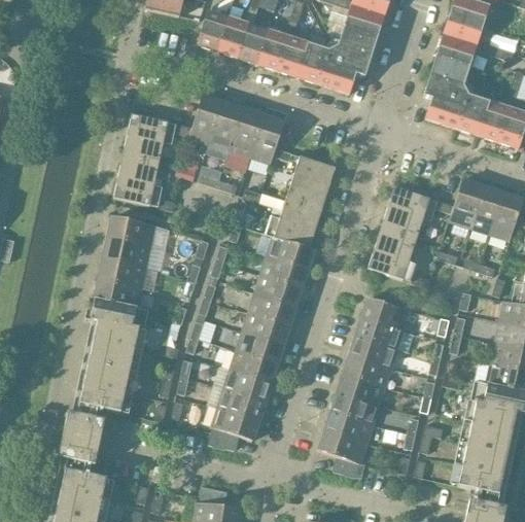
[(146,0),(145,7),(179,15),(182,0),(146,0)]
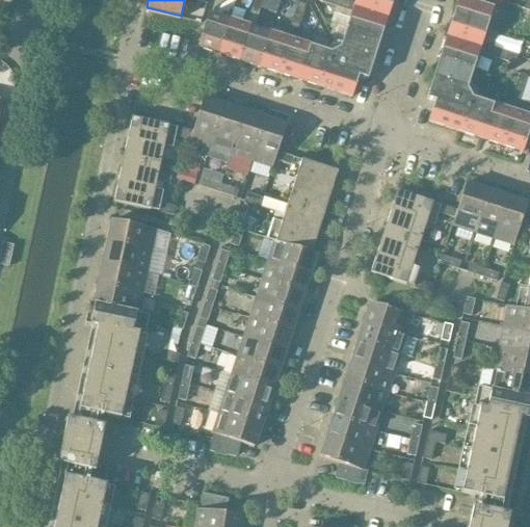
[(262,0),(254,0),(250,10),(259,12),(262,0)]
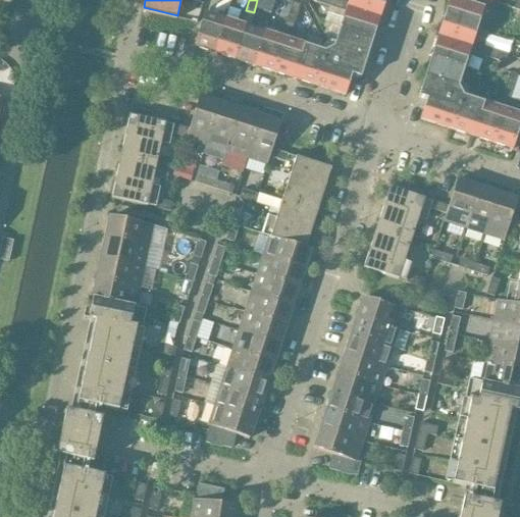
[(301,1),(297,0),(293,0),(290,10),(297,13),(301,1)]
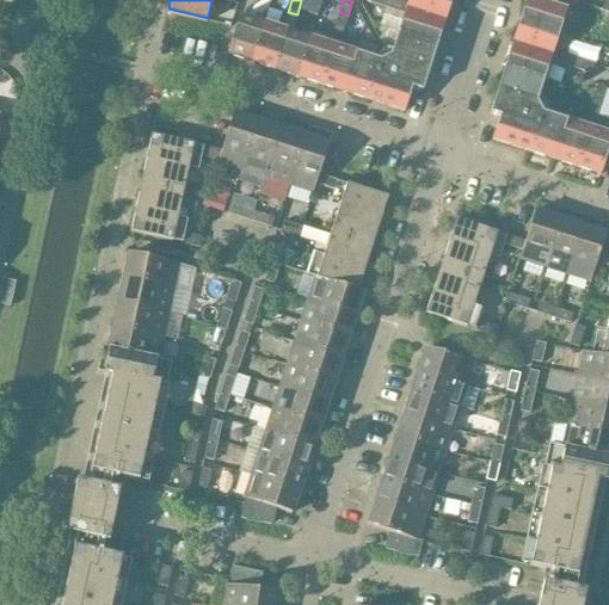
[(446,17),(407,5),(408,0),(394,0),(392,5),(406,10),(399,28),(438,41),(446,17)]
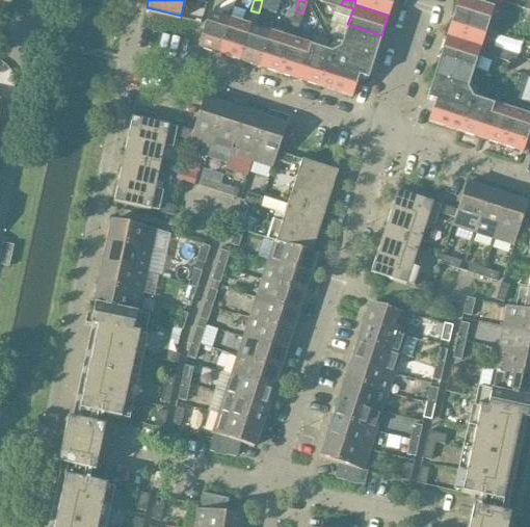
[(355,0),(354,4),(388,15),(392,0),(355,0)]
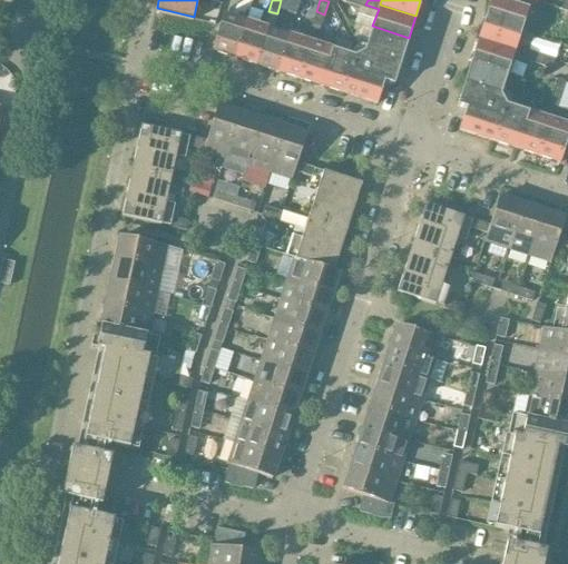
[(490,0),(486,15),(522,27),(530,3),(519,0),(490,0)]
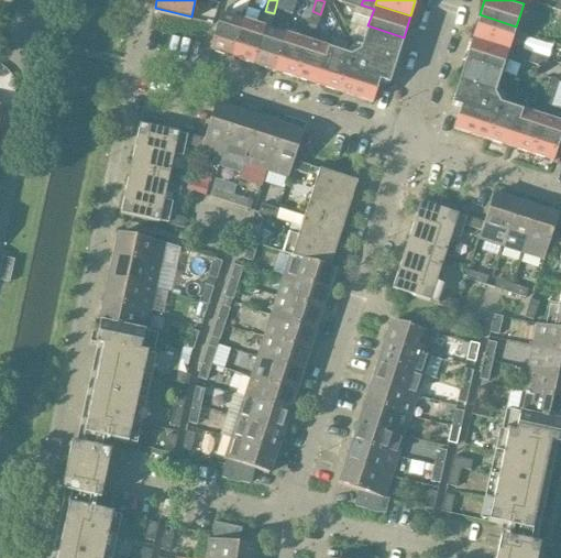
[(244,18),(224,11),(221,11),(210,46),(232,54),(244,18)]
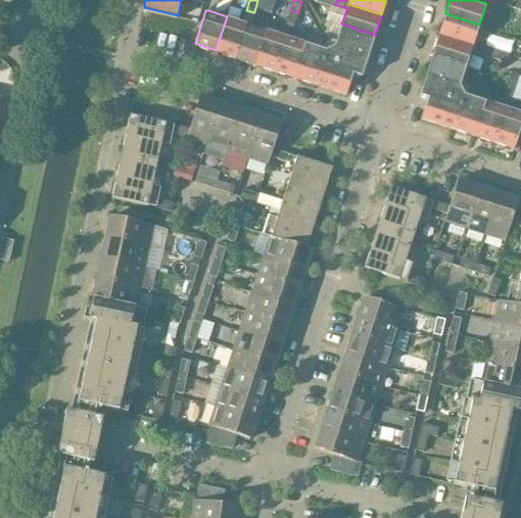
[(242,21),(227,16),(216,50),(236,56),(246,22),(250,24),(254,12),(246,10),(242,21)]
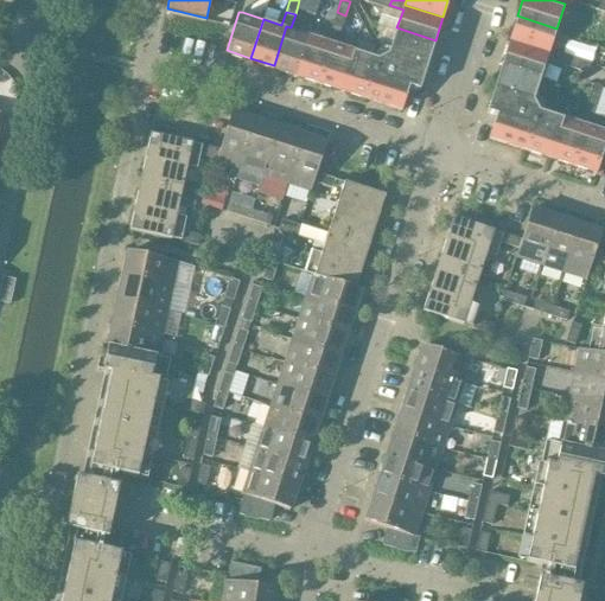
[(345,16),(337,12),(332,26),(342,30),(345,16)]
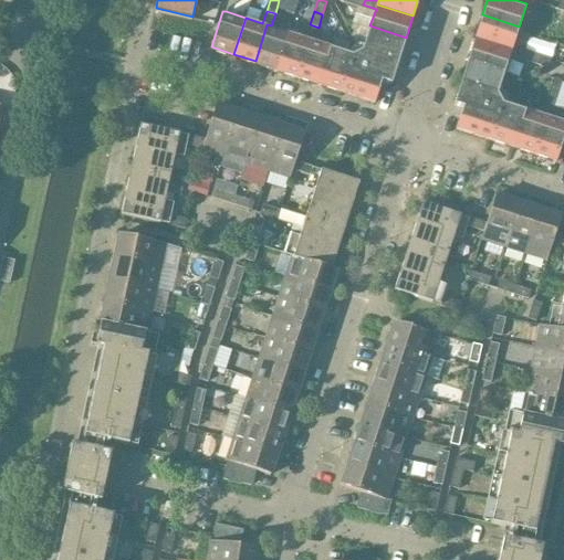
[(519,27),(482,14),(476,37),(512,48),(511,52),(523,56),(526,48),(513,43),(519,27)]
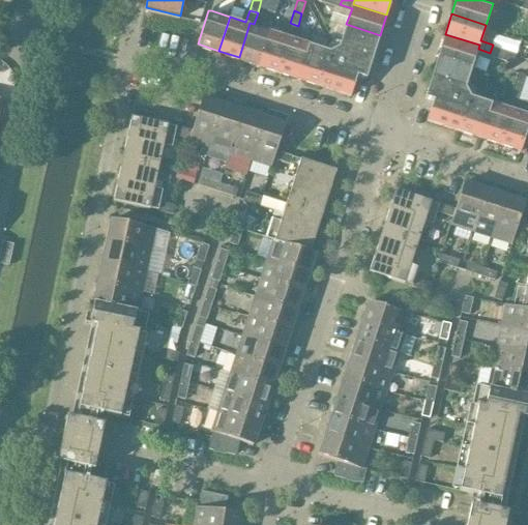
[(270,29),(254,24),(250,23),(239,57),(259,63),(270,29)]
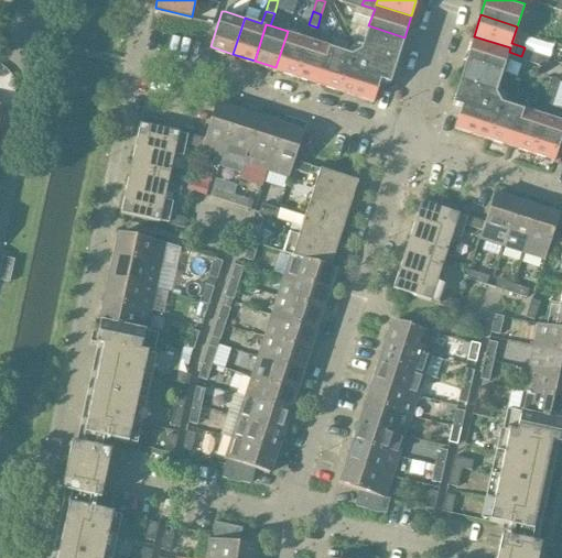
[(304,37),(288,31),(276,67),(298,75),(309,39),(313,40),(317,28),(309,24),(304,37)]
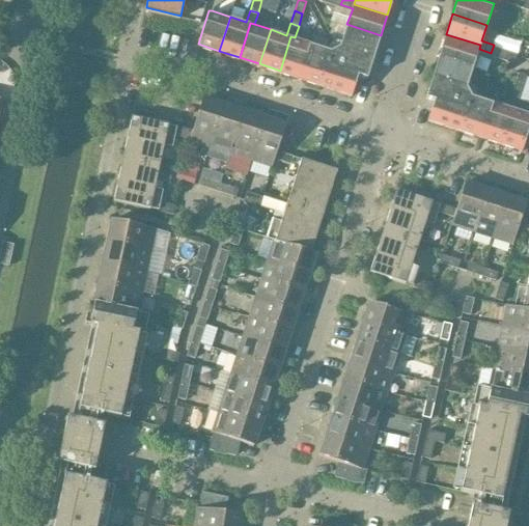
[(381,35),(346,24),(340,45),(374,55),(381,35)]
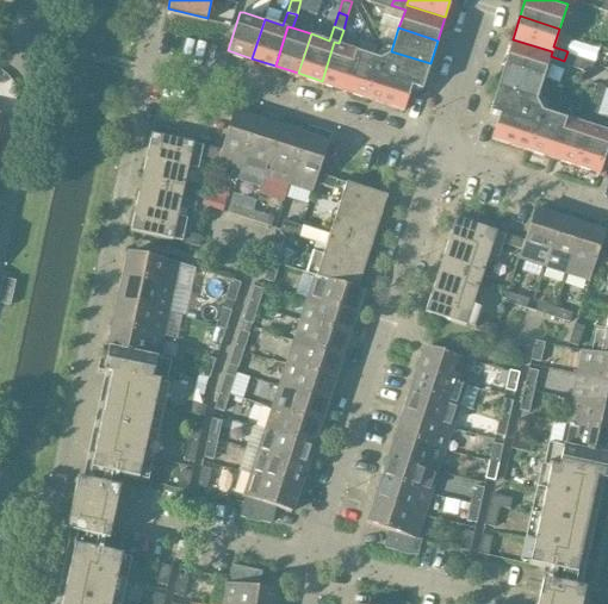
[(513,39),(506,62),(545,75),(551,56),(552,51),(513,39)]
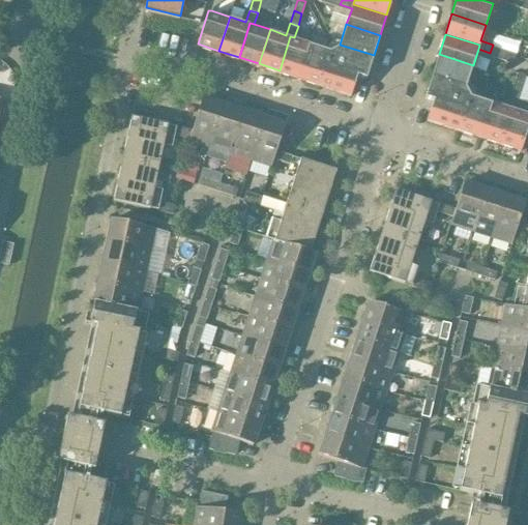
[(294,37),(290,36),(280,70),(299,77),(311,42),(294,37)]
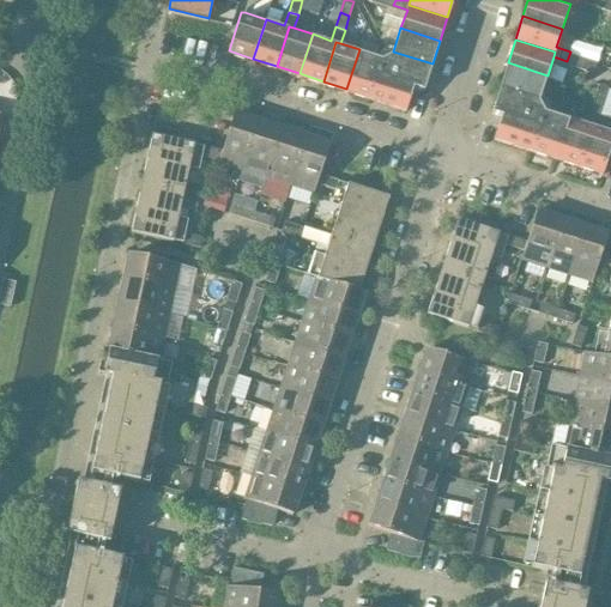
[(382,56),(360,49),(346,89),(369,96),(382,56)]
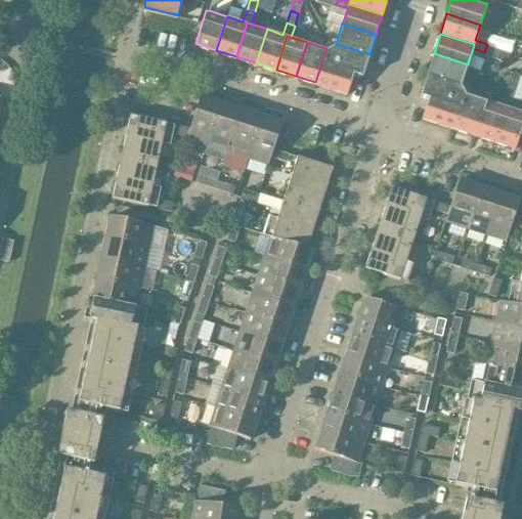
[(370,54),(336,44),(327,48),(315,82),(347,92),(353,73),(362,76),(370,54)]
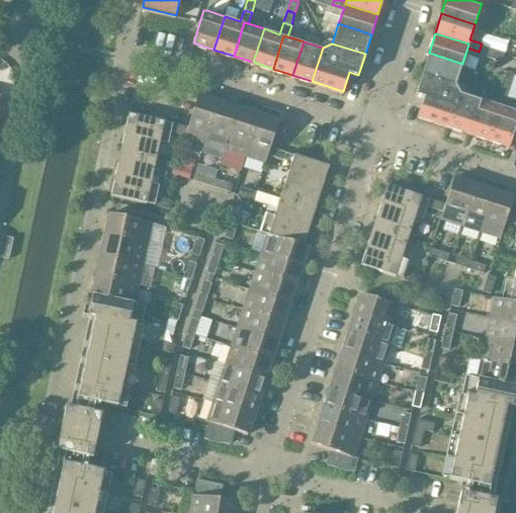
[(493,48),(482,44),(479,52),(491,55),(493,48)]
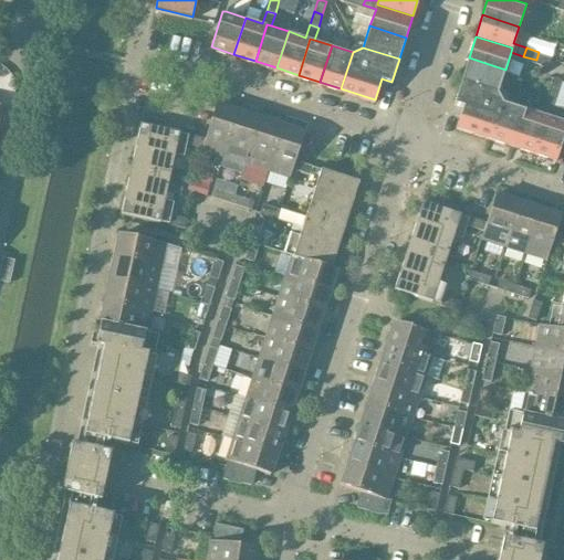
[(552,56),(539,52),(536,60),(550,64),(552,56)]
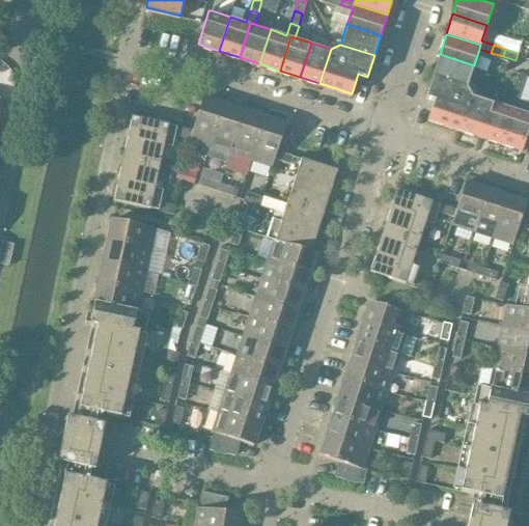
[(440,54),(434,74),(467,85),(474,65),(440,54)]
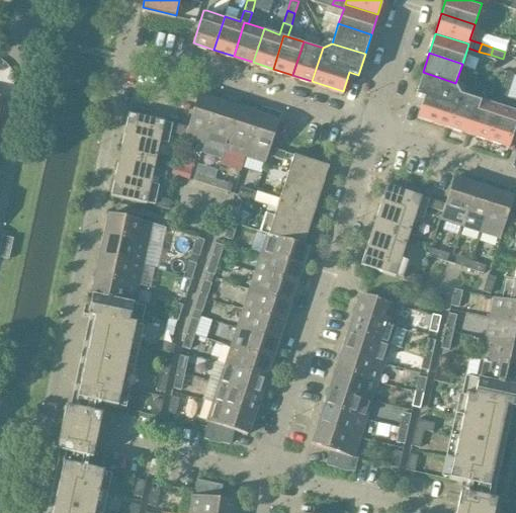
[(511,83),(514,74),(515,71),(507,69),(503,81),(511,83)]
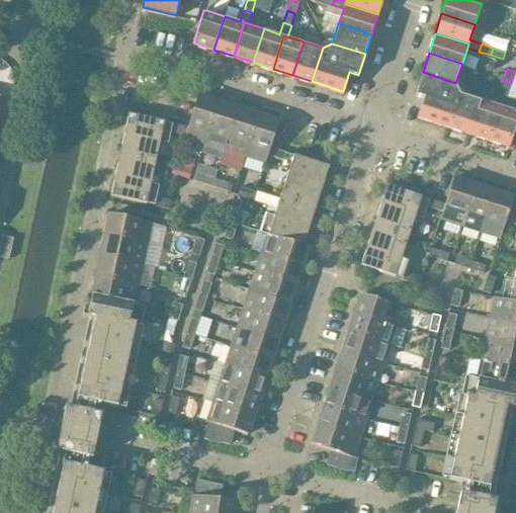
[(418,115),(449,125),(460,92),(455,83),(423,72),(416,93),(425,96),(422,103),(418,115)]
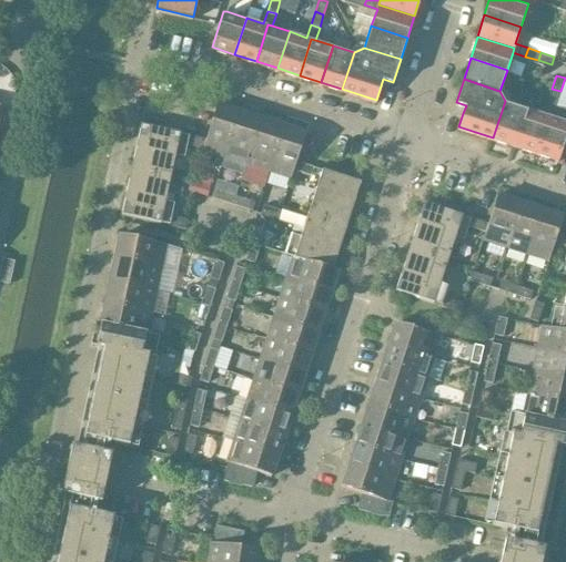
[(535,100),(541,83),(537,81),(531,99),(535,100)]
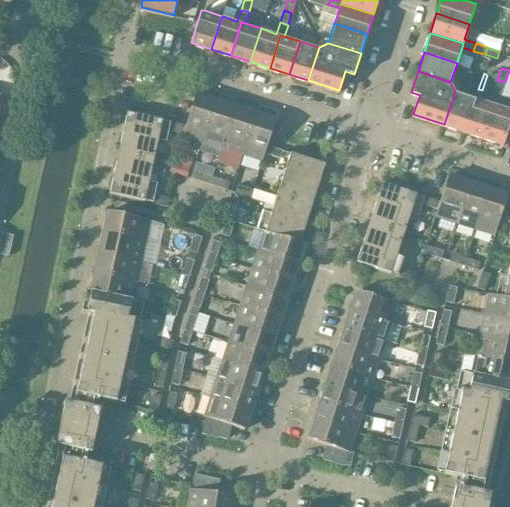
[(509,73),(508,73),(505,82),(497,80),(494,91),(501,94),(509,96),(509,73)]
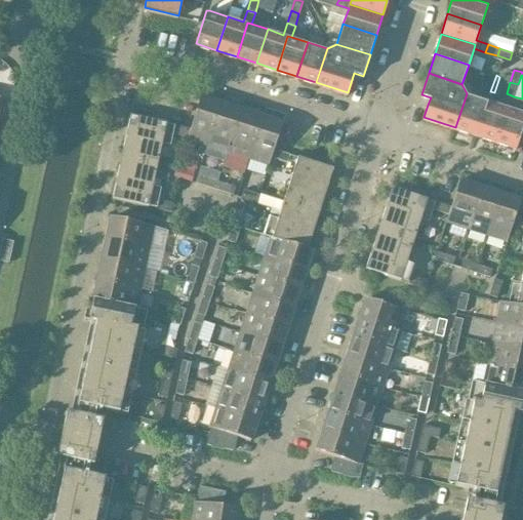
[(486,100),(467,93),(455,127),(476,133),(486,100)]
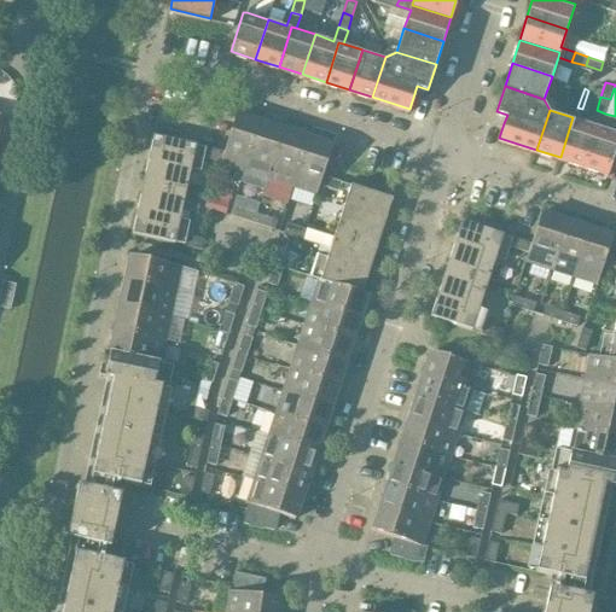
[(583,164),(597,126),(602,127),(605,114),(597,110),(592,124),(573,117),(561,157),(583,164)]
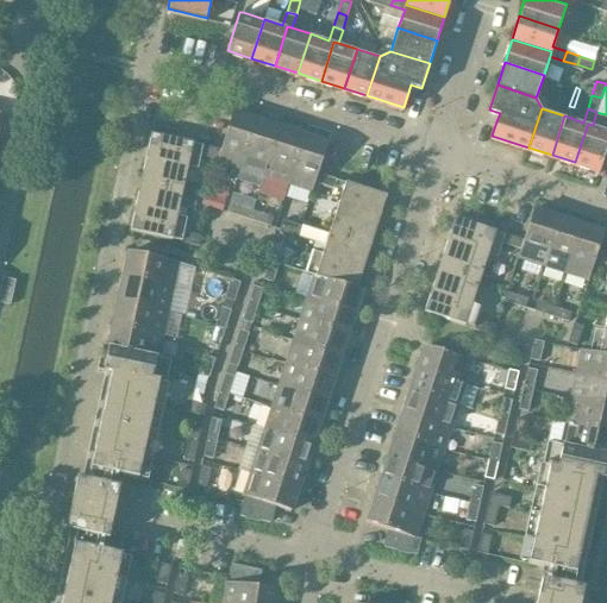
[(256,118),(233,110),(221,145),(219,156),(218,156),(242,164),(256,118)]
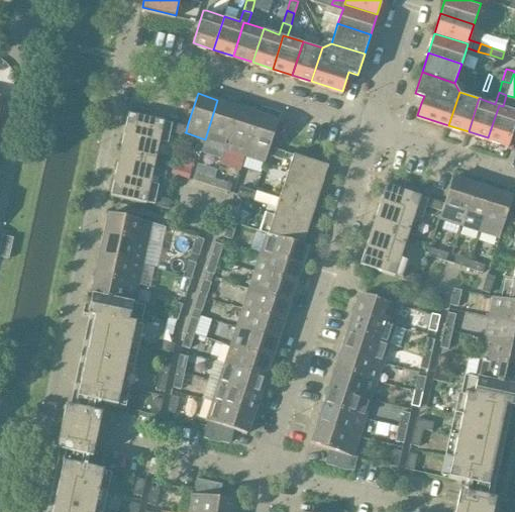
[(238,106),(217,100),(205,139),(225,145),(238,106)]
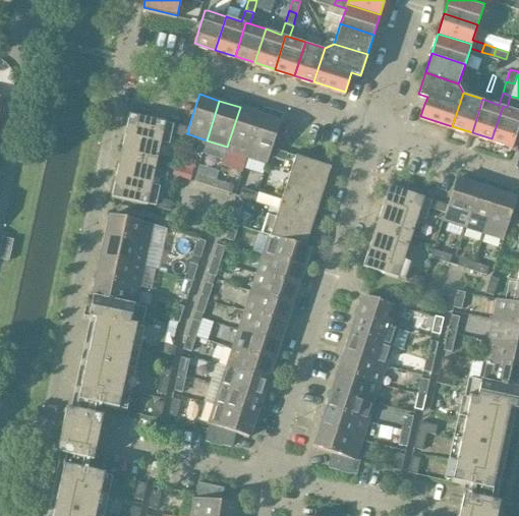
[(518,110),(507,107),(503,106),(492,138),(513,146),(518,126),(518,110)]
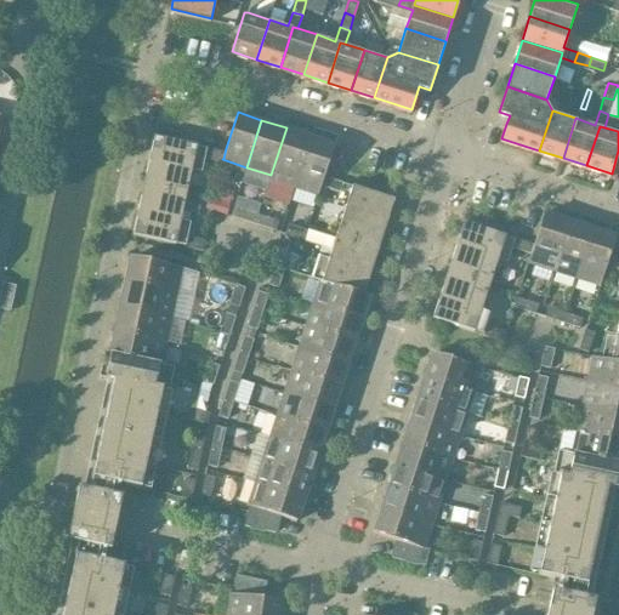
[(311,136),(287,127),(271,175),(296,183),(311,136)]
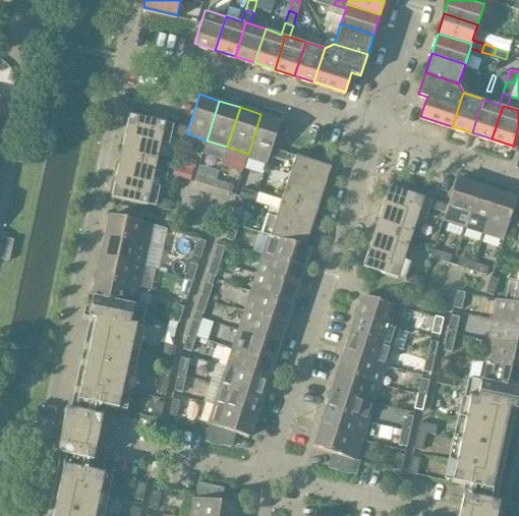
[(158,161),(167,119),(130,111),(121,153),(158,161)]
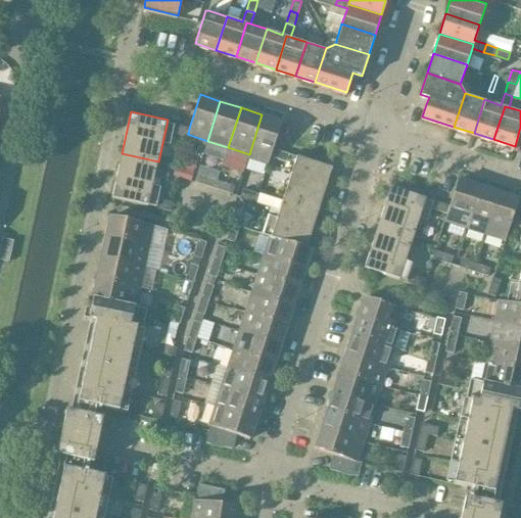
[(282,121),(262,114),(249,154),(269,160),(271,153),(274,146),(282,121)]
